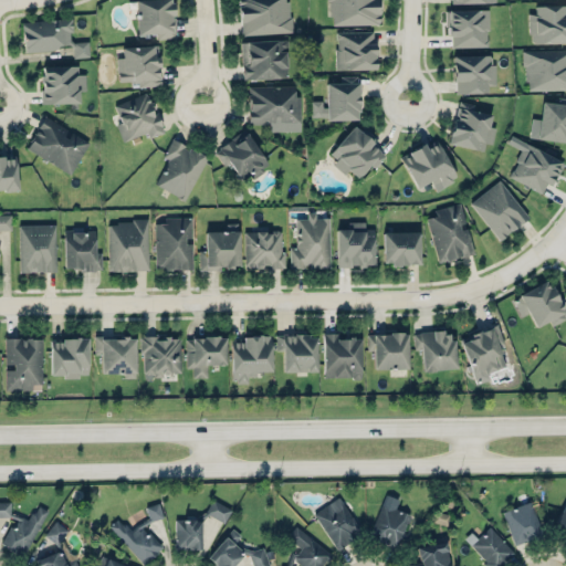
[(174,38),(173,0),(135,0),(137,34),(157,33),(157,39),(174,38)]
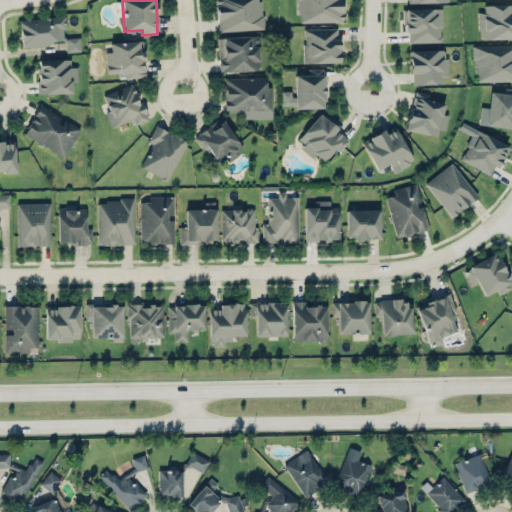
[(262,29),(260,0),(215,0),(217,31),(262,29)]
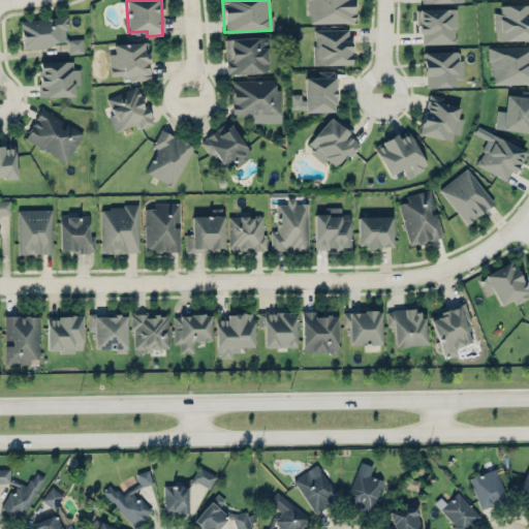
[(306,0),(308,24),(353,22),(352,0),(306,0)]
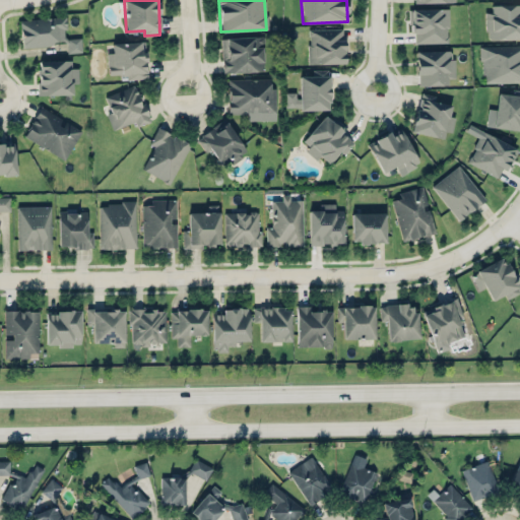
[(485,12),(486,40),(519,38),(519,4),(491,5),(491,12),(485,12)]
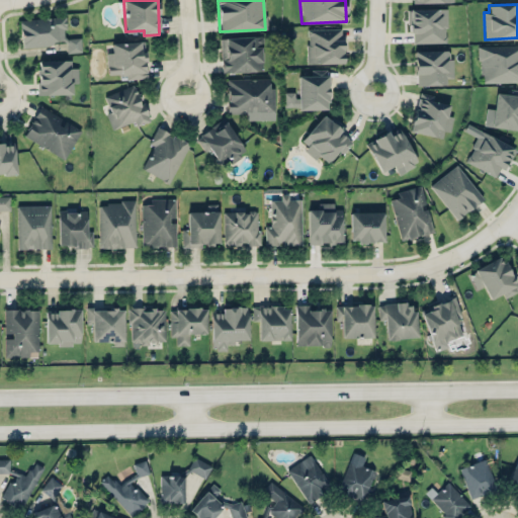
[(410,42),(446,42),(445,8),(409,9),(410,42)]
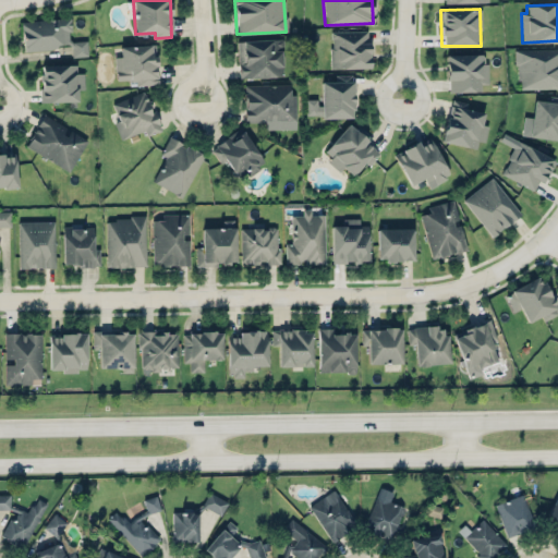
[(87,56),(86,40),(71,41),(69,17),(21,22),(23,51),(71,47),(71,57),(87,56)]
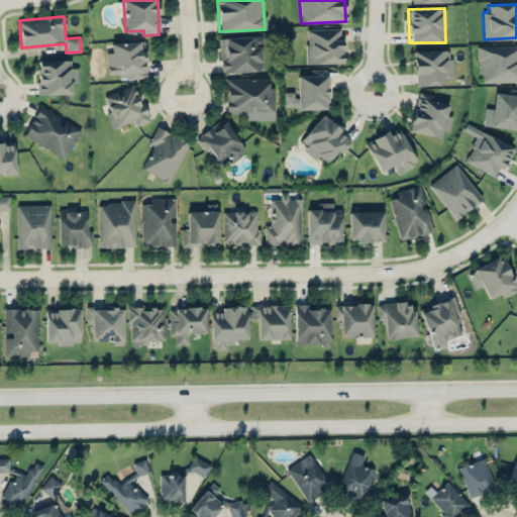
[(342,63),(341,28),(305,29),(306,64),(342,63)]
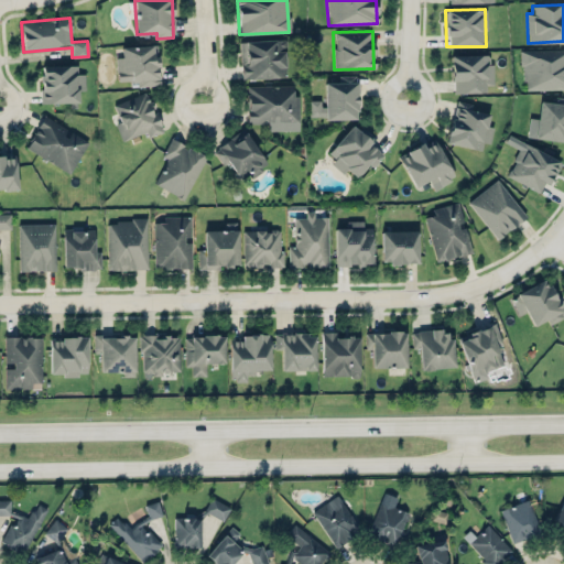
[(284,40),(239,41),(241,78),(285,77),(284,40)]
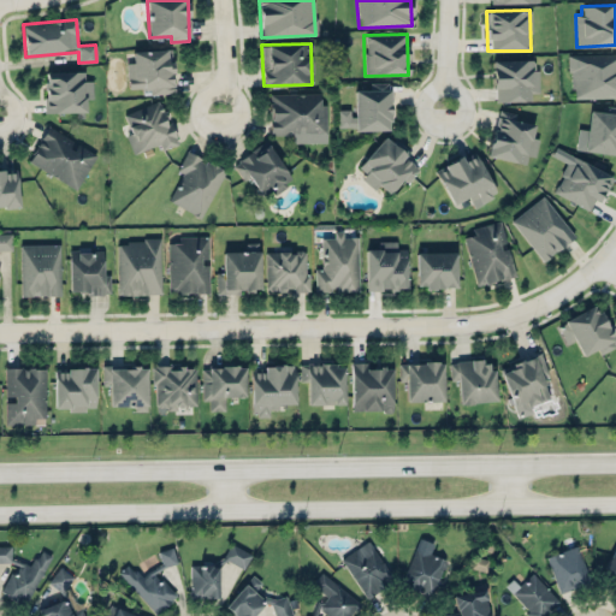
[(131,51),(132,63),(126,63),(128,93),(173,90),(172,60),(171,60),(171,48),(131,51)]
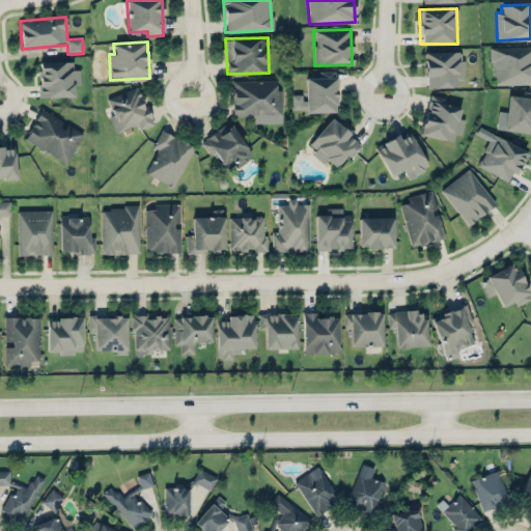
[(492,84),(530,83),(530,46),(492,47),(492,84)]
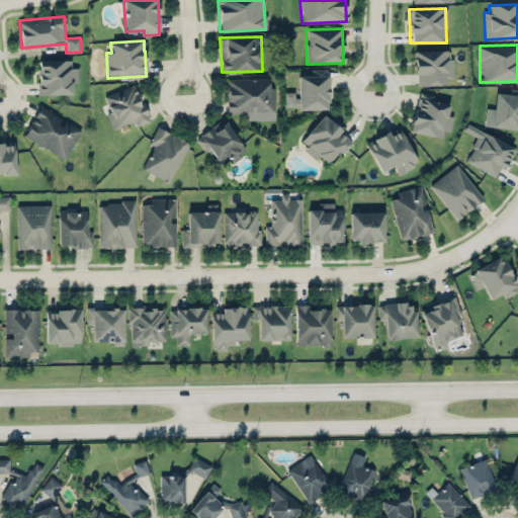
[(452,77),(451,50),(414,51),(415,85),(446,85),(445,77),(452,77)]
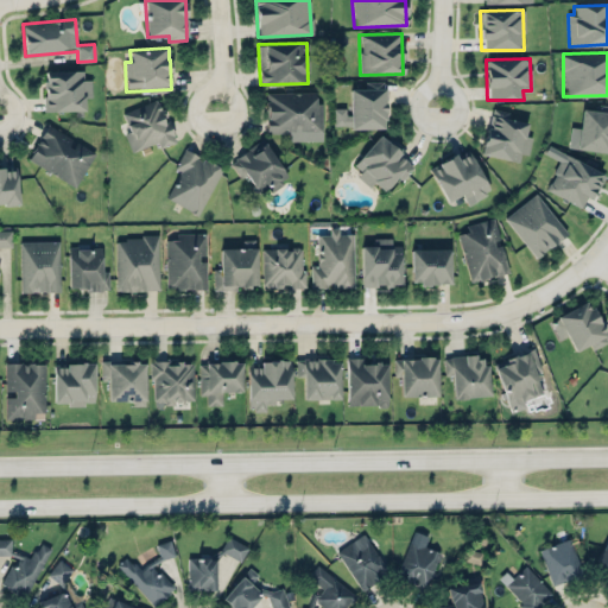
[(84,111),(84,97),(92,97),(92,80),(83,80),(83,70),(44,71),(45,112),(84,111)]
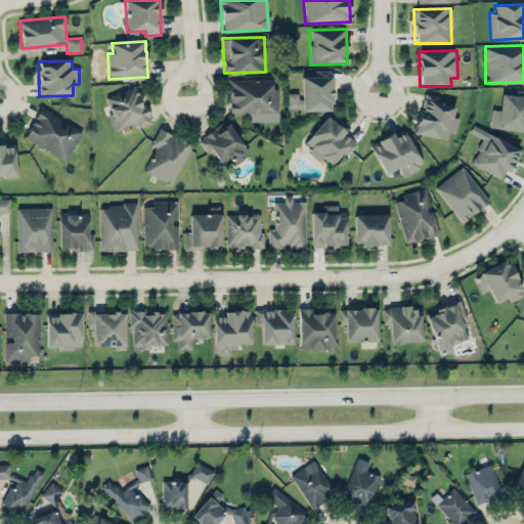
[(332,111),(331,70),(314,71),(314,76),(301,76),(302,111),(332,111)]
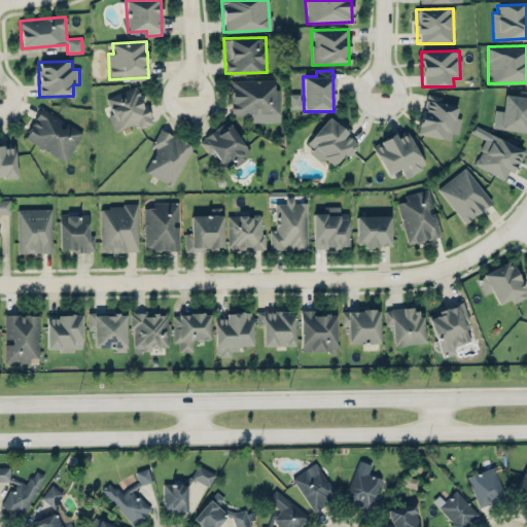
[(251,123),(280,121),(279,89),(274,89),(273,79),(230,80),(231,115),(250,114),(251,123)]
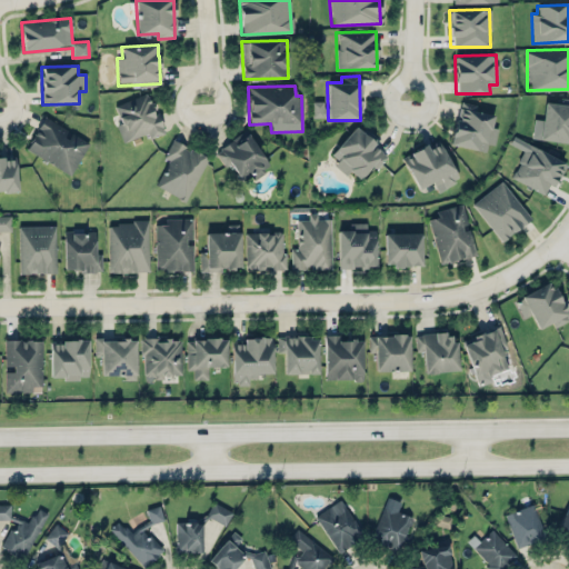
[(122,142),(147,133),(148,138),(165,132),(158,113),(155,115),(148,93),(115,105),(121,123),(117,125),(122,142)]
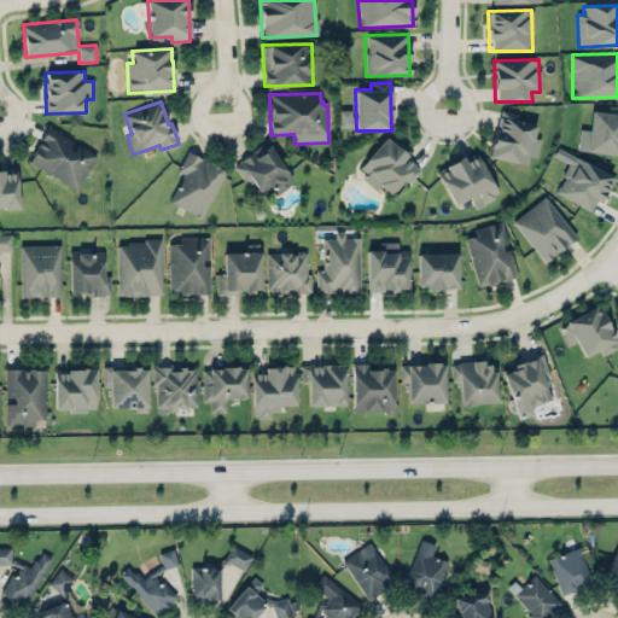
[(587,151),(617,155),(617,106),(608,106),(607,112),(590,111),(587,151)]
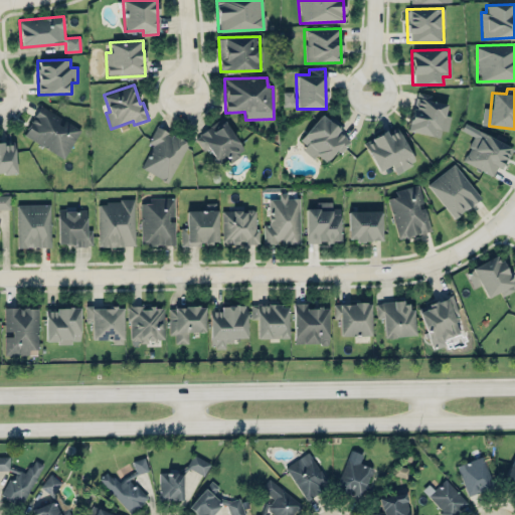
[(440,137),(441,130),(448,131),(451,116),(445,115),(447,104),(430,101),(431,95),(415,92),(408,131),(440,137)]
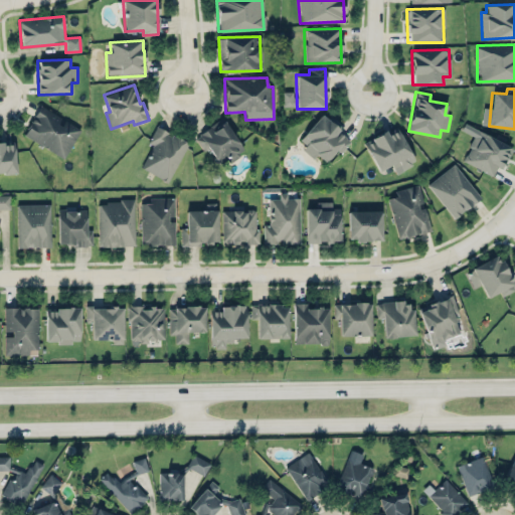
[(23,135),(63,158),(80,130),(62,119),(62,118),(40,106),(23,135)]
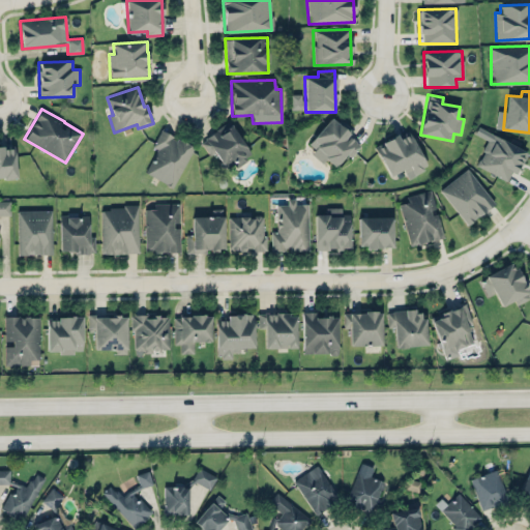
[(306,147),(324,162),(326,159),(334,167),(346,153),(351,157),(361,144),(329,118),(306,147)]
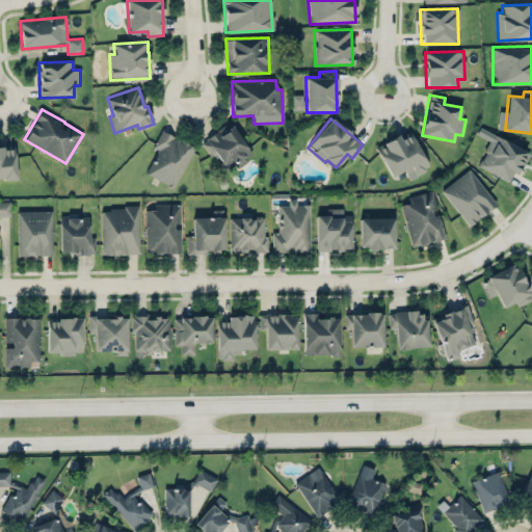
[(201,142),(211,157),(215,154),(229,171),(253,155),(230,123),(201,142)]
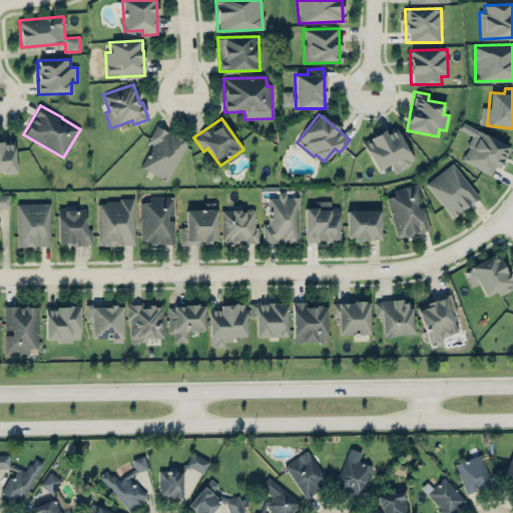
[(167,181),(187,141),(155,125),(147,142),(151,144),(139,167),(167,181)]
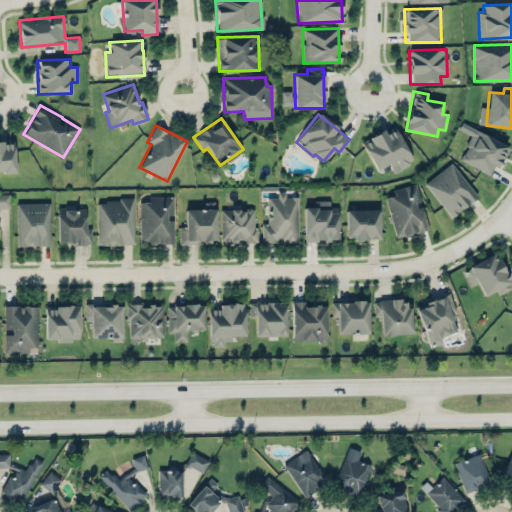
[(413,161),(395,127),(385,132),(384,129),(361,141),(376,170),(389,163),(393,171),(413,161)]
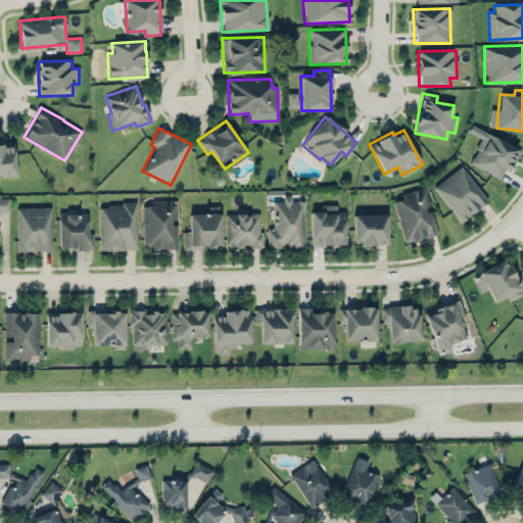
[(504,179),(518,148),(484,132),(470,163),(504,179)]
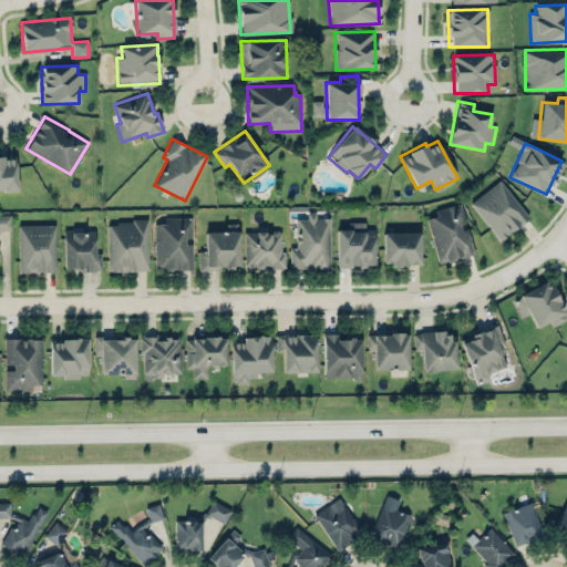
[(0,191),(18,189),(14,155),(0,156),(0,191)]
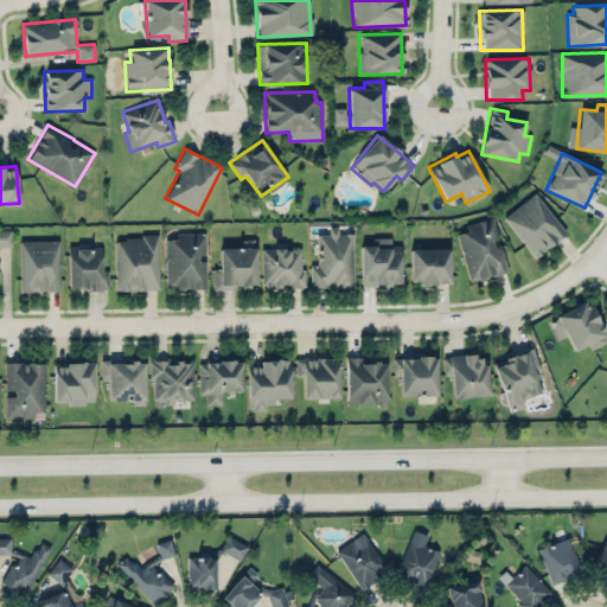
[(535,257),(566,232),(535,192),(503,217),(535,257)]
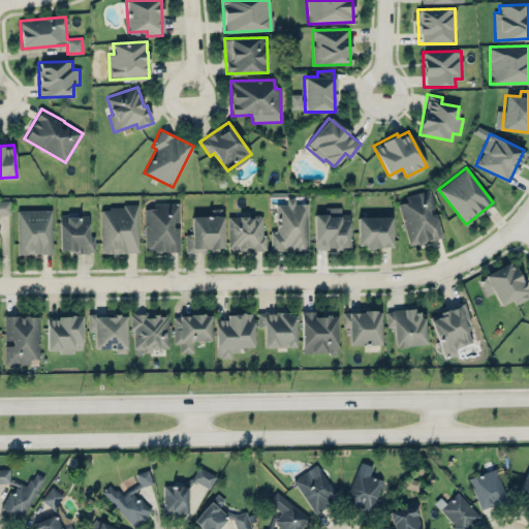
[(437,211),(435,211),(431,190),(405,195),(407,201),(399,204),(407,244),(442,238),(437,211)]
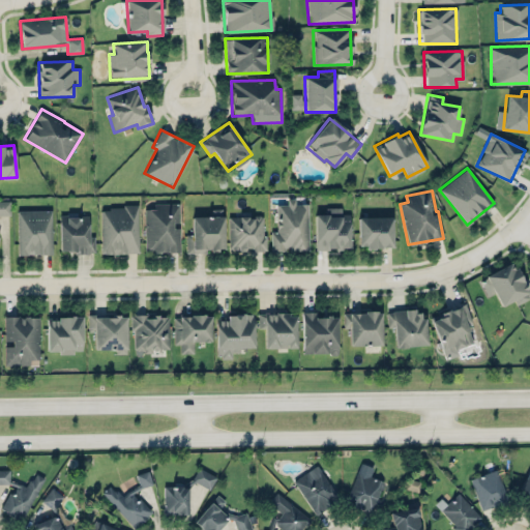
[(308,249),(307,204),(295,204),(295,199),(287,199),(287,204),(276,205),(277,231),(270,231),(271,251),(308,249)]
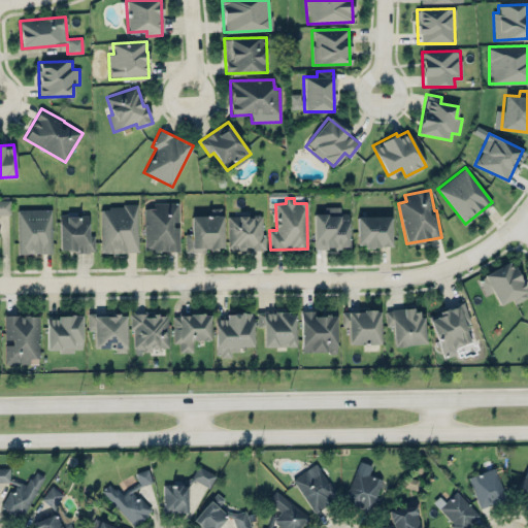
[(144,252),(179,251),(178,202),(154,203),(154,207),(143,208),(144,252)]
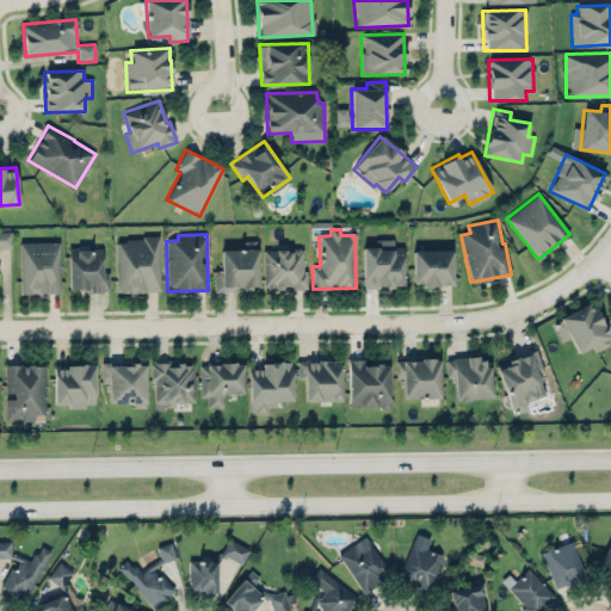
[(116,239),(117,292),(160,291),(159,238),(116,239)]
